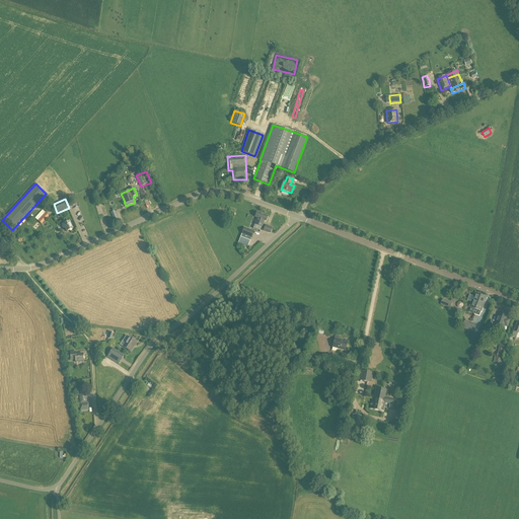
[(42,224),(49,216),(45,213),(46,213),(43,210),(34,218),(42,224)]
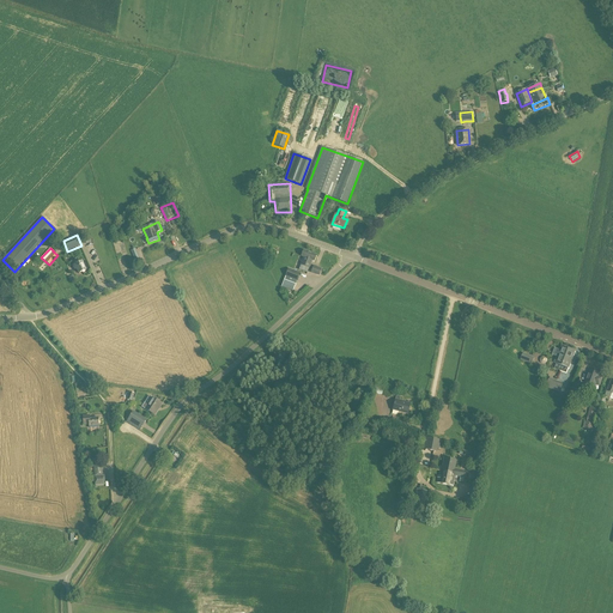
[(314,261),(316,256),(303,250),(302,256),(304,258),(301,265),(309,268),(311,261),(314,261)]
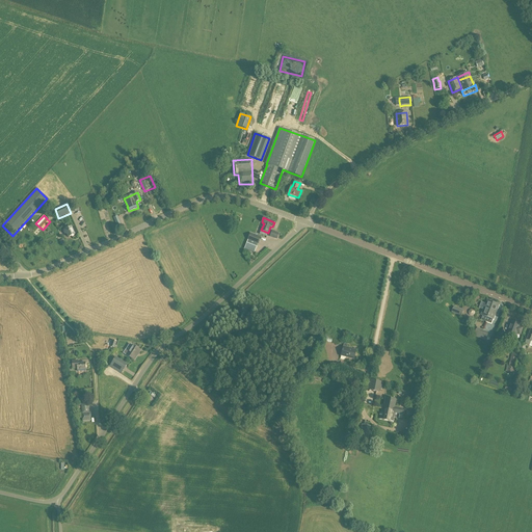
[(69,229),(67,224),(62,227),(64,231),(65,234),(67,234),(69,237),(75,235),(72,228),(69,229)]
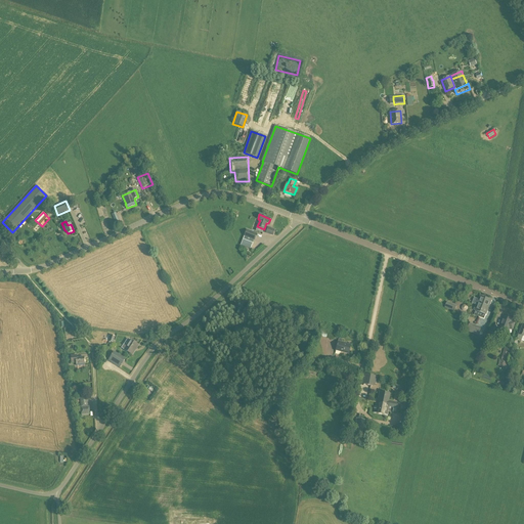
[(254,239),(257,233),(247,230),(244,236),(254,239)]
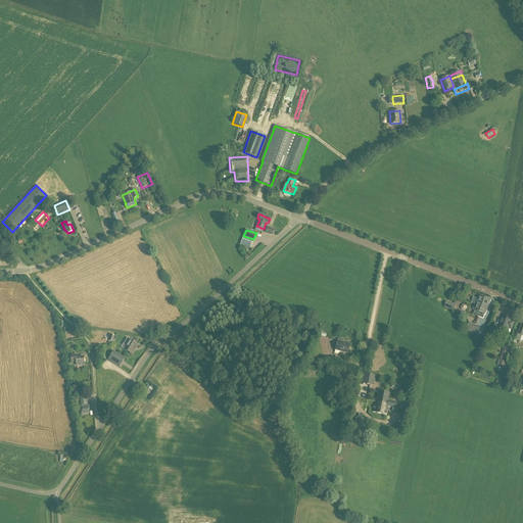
[(474,304),(472,310),(475,311),(473,315),(483,319),(484,314),(485,314),(490,300),(490,299),(480,295),(480,296),(478,299),(476,298),(475,299),(474,304)]
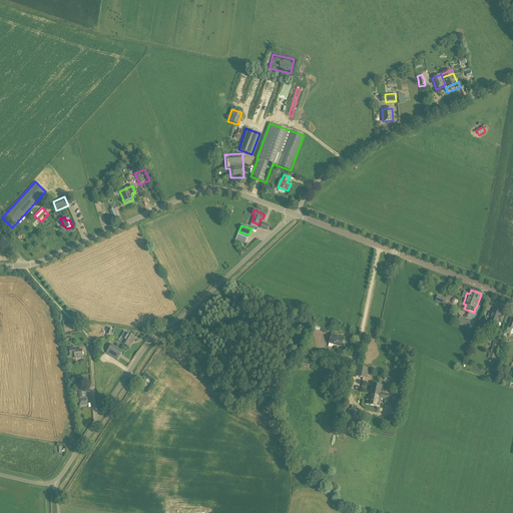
[(445,306),(447,300),(438,296),(436,302),(445,306)]
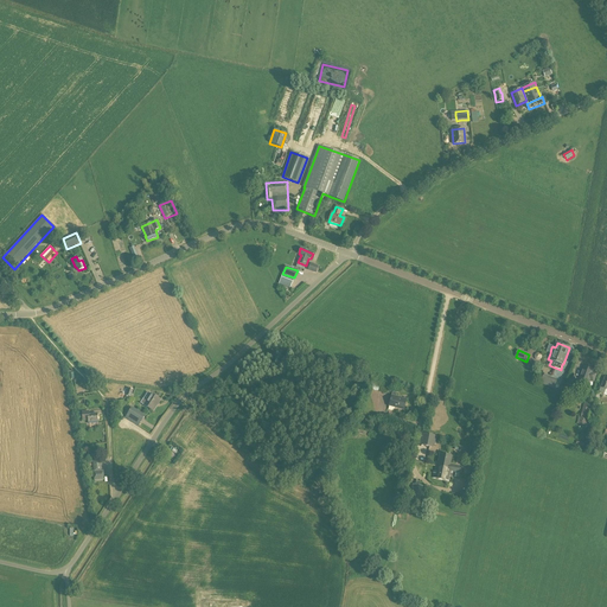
[(577,383),(579,383),(577,385),(573,387),(573,390),(576,394),(582,387),(582,385),(587,387),(589,382),(594,383),(598,374),(593,371),(594,370),(585,366),(577,383)]
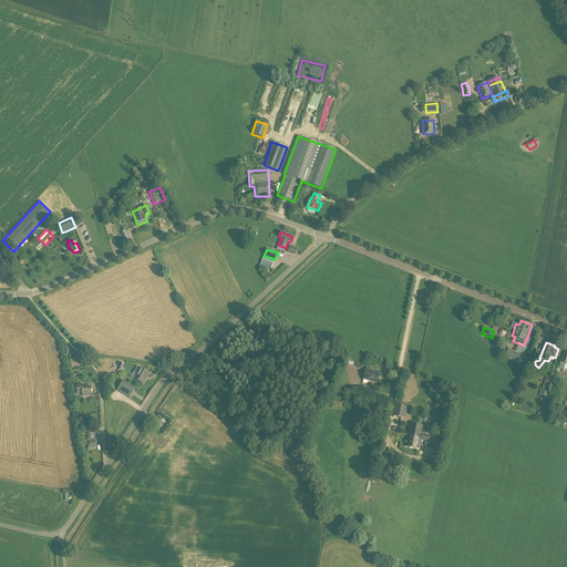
[(517,363),(521,356),(508,350),(505,358),(517,363)]
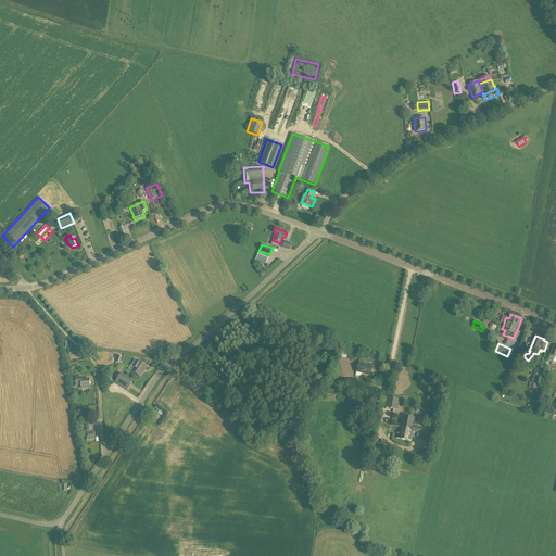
[(555,362),(555,344),(551,355),(548,359),(544,358),(542,365),(542,367),(546,369),(546,368),(547,369),(548,367),(551,361),(555,363),(555,362)]
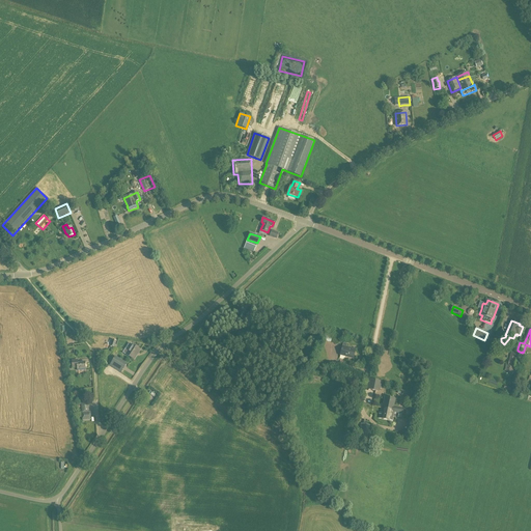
[(353,359),(356,350),(346,347),(347,344),(343,343),(340,355),(353,359)]
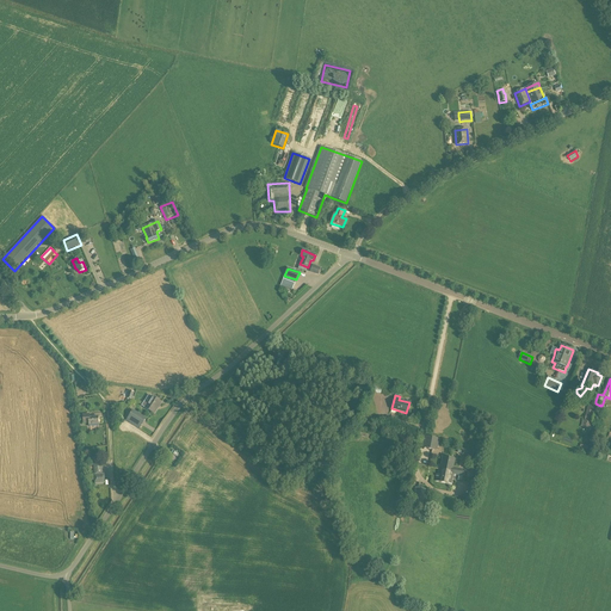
[(147,403),(144,401),(142,406),(154,414),(156,411),(161,402),(153,397),(154,397),(152,396),(147,403)]
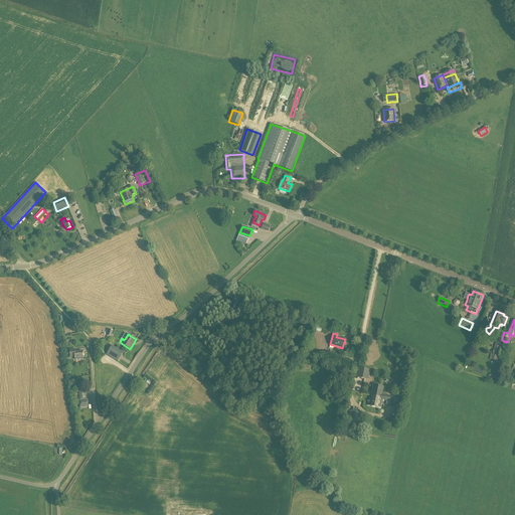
[(118,362),(123,353),(112,345),(106,355),(118,362)]
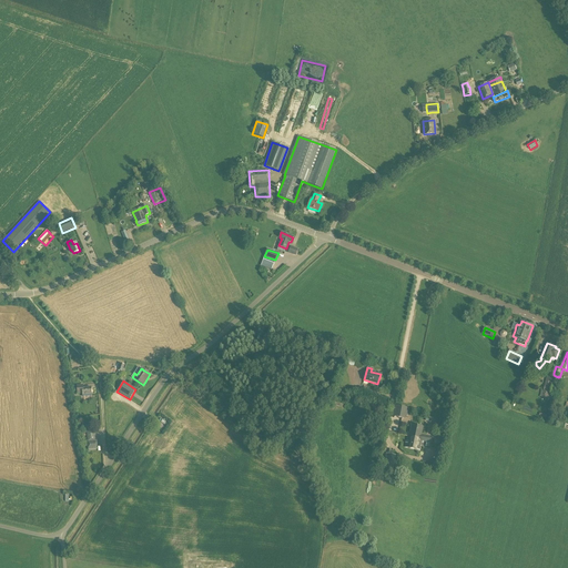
[(83,388),(83,386),(77,386),(78,394),(82,393),(82,395),(83,397),(91,396),(91,395),(91,387),(83,388)]
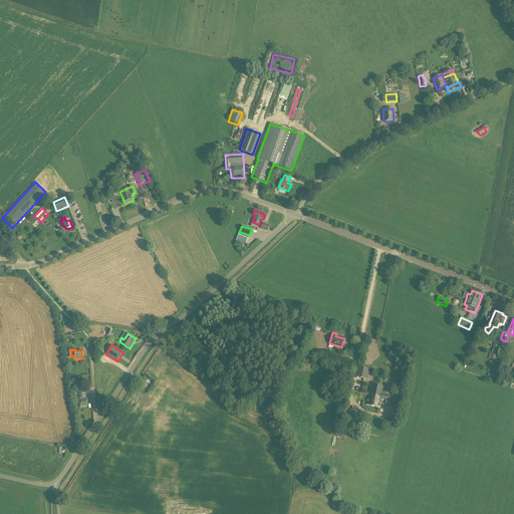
[(497,353),(492,352),(492,353),(490,353),(489,359),(490,359),(490,360),(498,362),(500,356),(497,356),(497,353)]
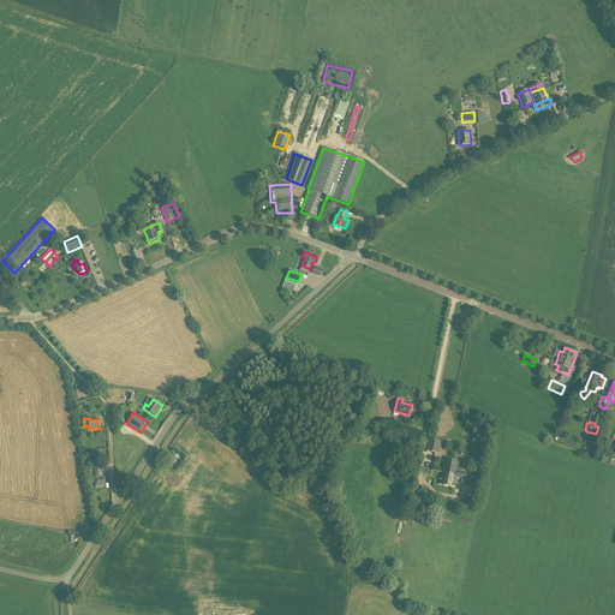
[(441,451),(443,442),(428,439),(424,452),(439,454),(440,449),(441,451)]
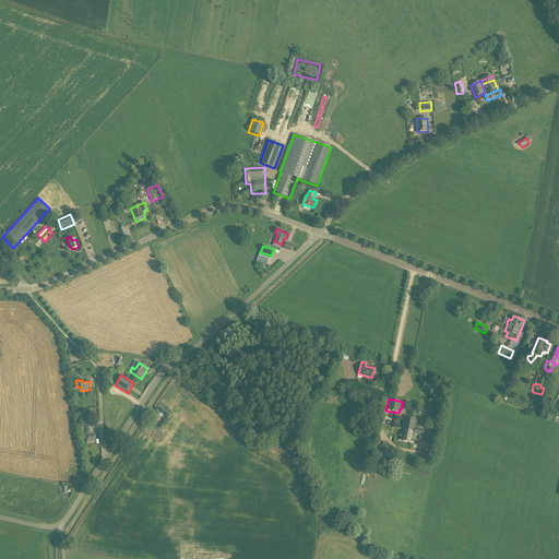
[(418,431),(418,435),(425,437),(427,430),(415,428),(416,420),(405,418),(403,426),(402,426),(401,429),(416,432),(416,431),(418,431)]
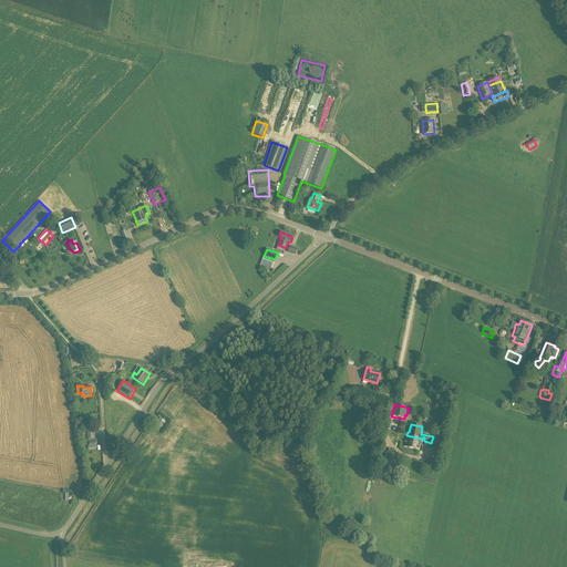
[(94,441),(94,430),(86,430),(88,449),(96,447),(96,441),(94,441)]
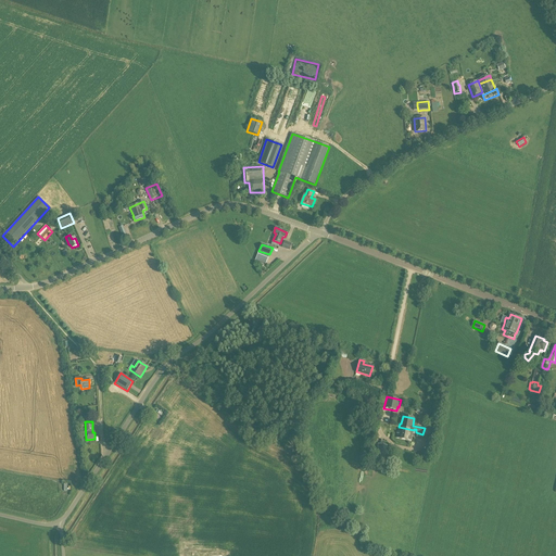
[(411,431),(416,432),(416,429),(414,429),(414,430),(399,427),(396,438),(409,441),(411,431)]
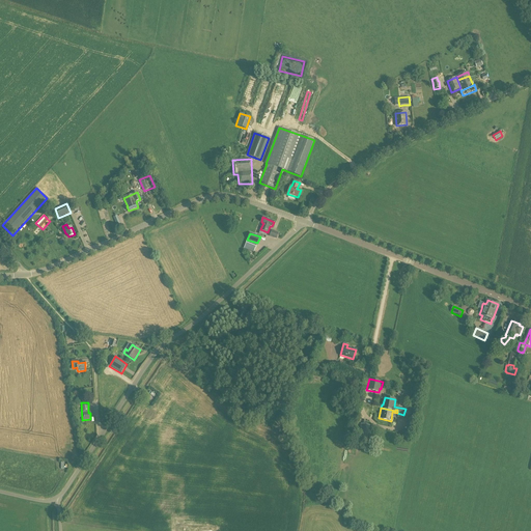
[(367,439),(370,425),(361,424),(358,437),(367,439)]
